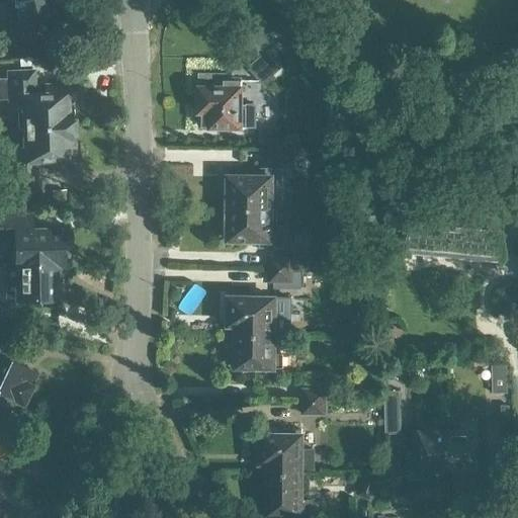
[(15,47),(39,41),(34,18),(62,12),(59,0),(8,0),(9,1),(6,2),(11,22),(9,22),(15,47)]
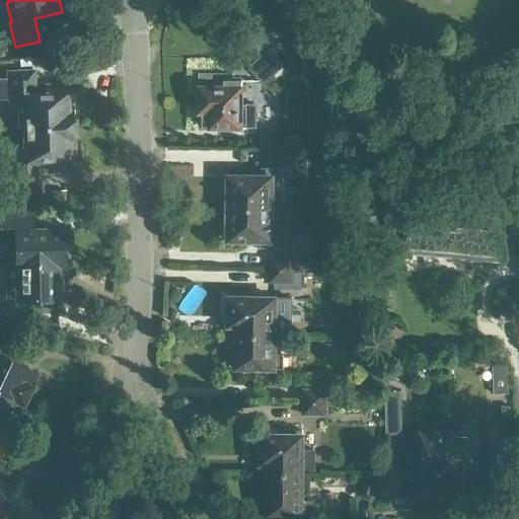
[(280,42),(269,51),(276,59),(287,49),(280,42)]
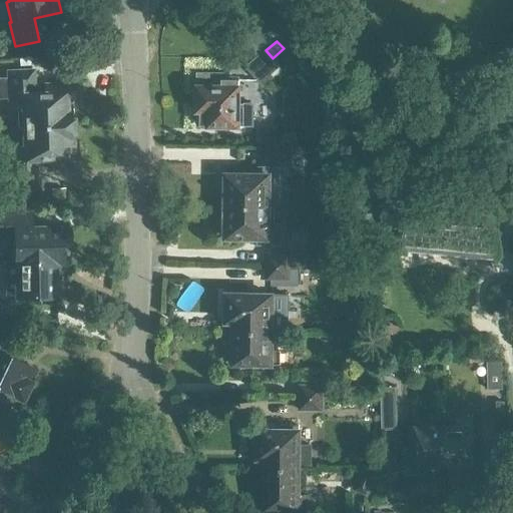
[(266,50),(246,66),(261,83),(280,66),(273,58),(266,50)]
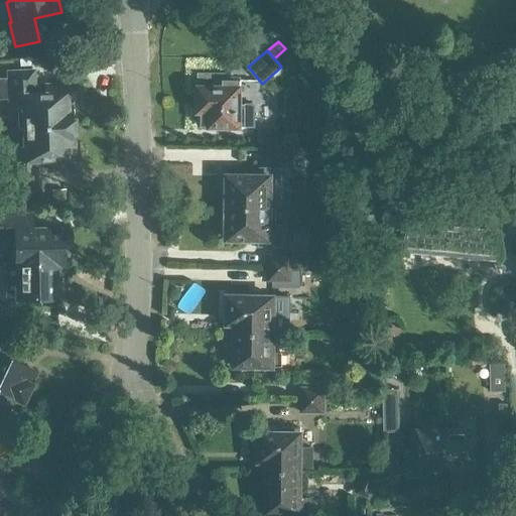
[(20,58),(20,67),(31,66),(31,56),(20,58)]
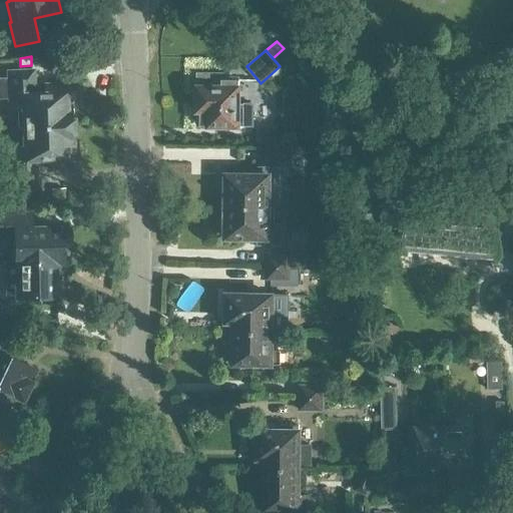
[(17,111),(18,128),(75,124),(73,123),(72,106),(67,106),(66,92),(26,93),(26,85),(34,85),(34,70),(7,71),(8,78),(0,78),(0,98),(7,98),(8,111),(17,111)]
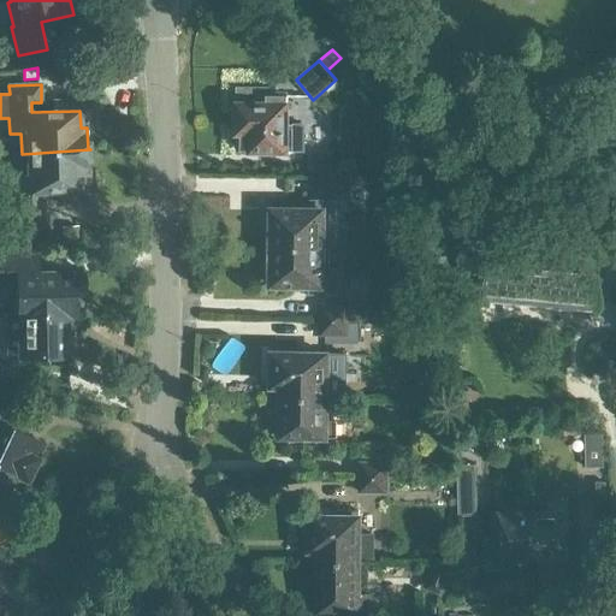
[(268,88),(238,88),(238,110),(235,110),(235,126),(238,126),(238,134),(242,134),(242,150),(294,152),(304,152),(304,125),(288,124),(288,95),(268,95),(268,88)]
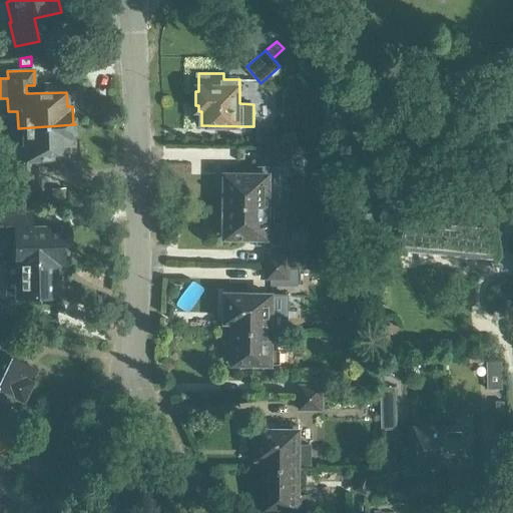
[(75,124),(18,128),(10,129),(12,183),(39,182),(38,167),(29,167),(29,159),(69,157),(69,143),(74,143),(73,126),(75,124)]
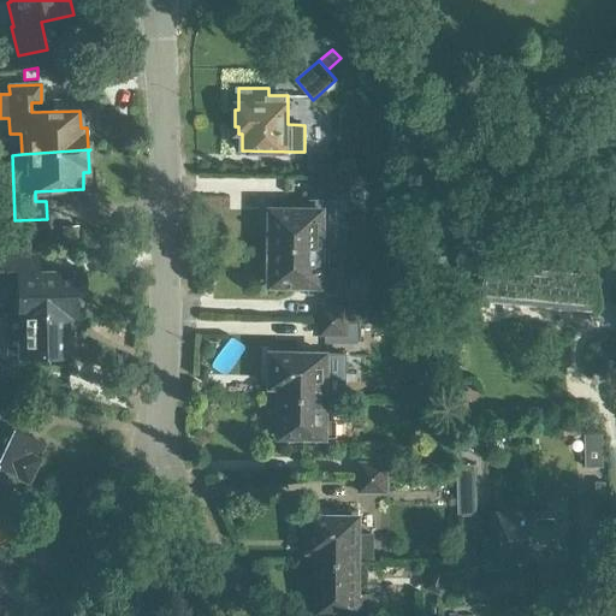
[(267,248),(326,249),(336,249),(336,200),(308,200),(308,206),(302,206),(302,209),(273,208),(273,224),(270,224),(270,229),(267,229),(267,248)]
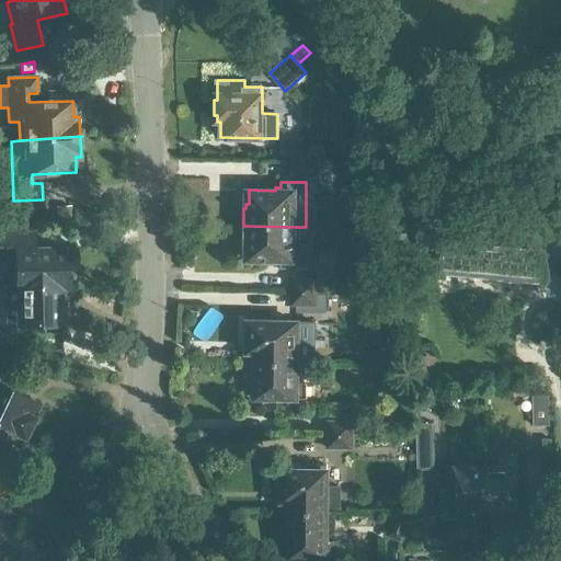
[(75,202),(60,202),(60,216),(75,216),(75,202)]
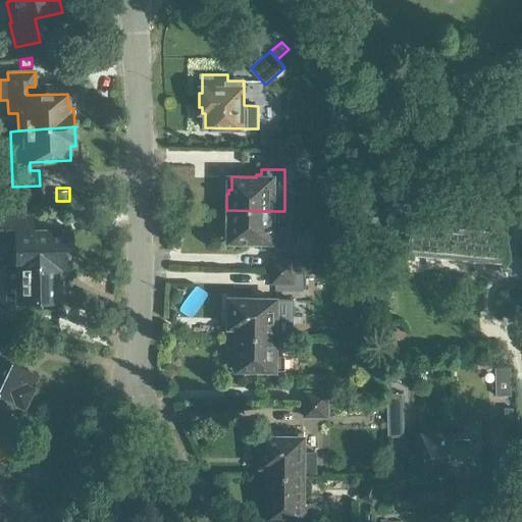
[(231,243),(260,243),(260,249),(282,249),(282,228),(276,228),(276,211),(226,210),(226,225),(228,225),(228,229),(231,229),(231,243)]
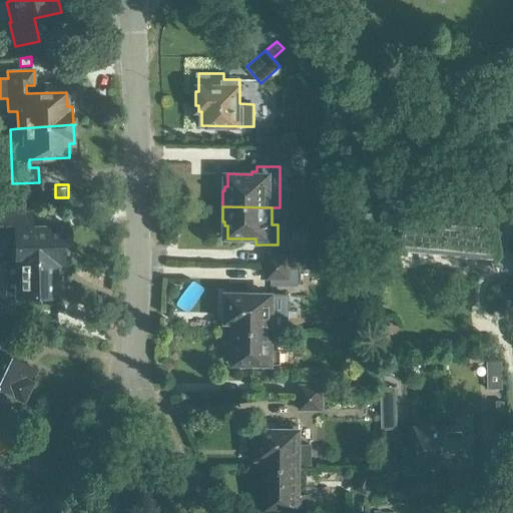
[(57,260),(57,263),(62,263),(62,241),(70,241),(70,227),(31,228),(31,212),(0,212),(0,227),(4,227),(4,236),(15,236),(15,261),(57,260)]
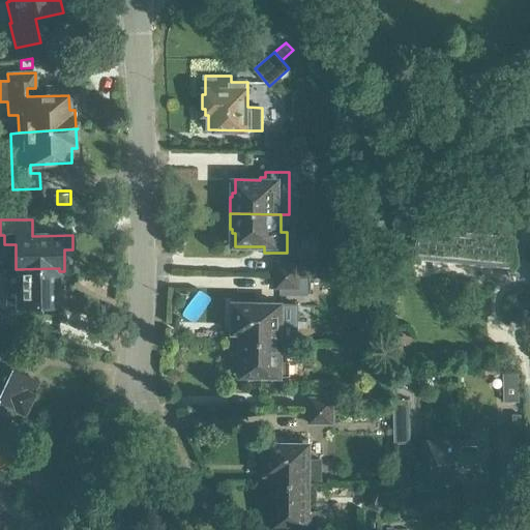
[(421,228),(411,259),(519,269),(514,236),(421,228)]
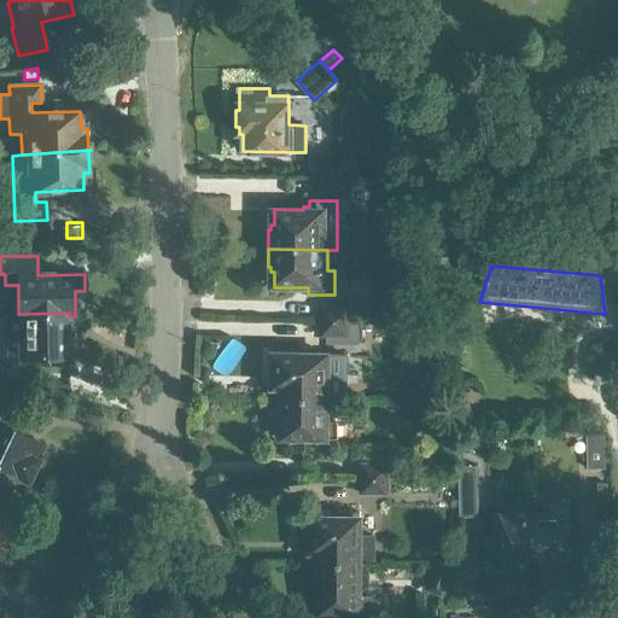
[(320,321),(351,322),(351,321),(351,307),(351,305),(320,305),(320,321)]
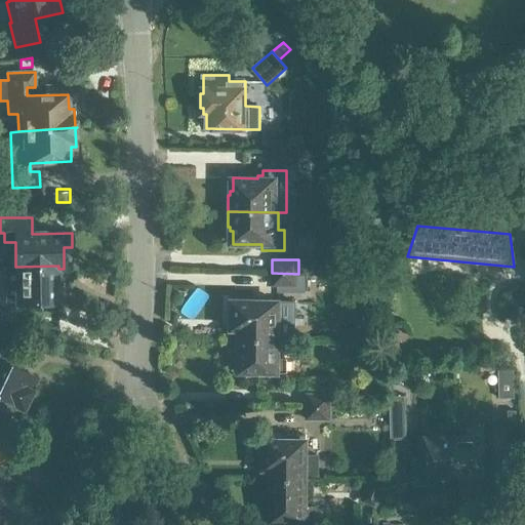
[(316,260),(298,260),(298,273),(306,273),(316,273),(316,260)]
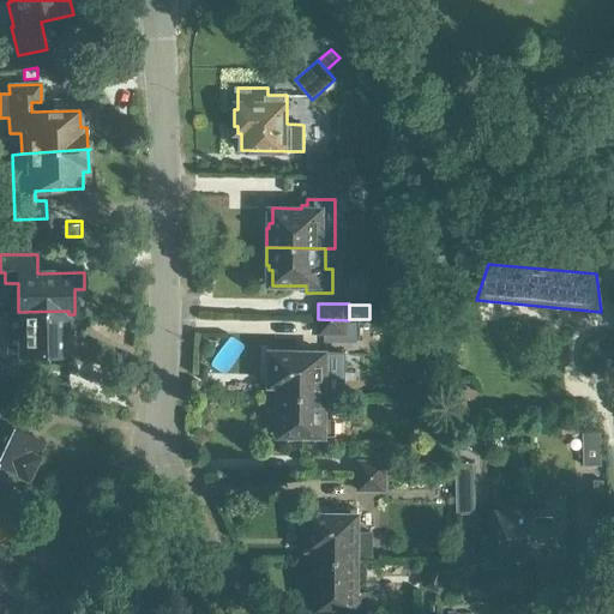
[(68,311),(18,312),(18,354),(48,354),(48,365),(68,365),(68,351),(71,351),(71,336),(68,336),(68,314),(68,311)]
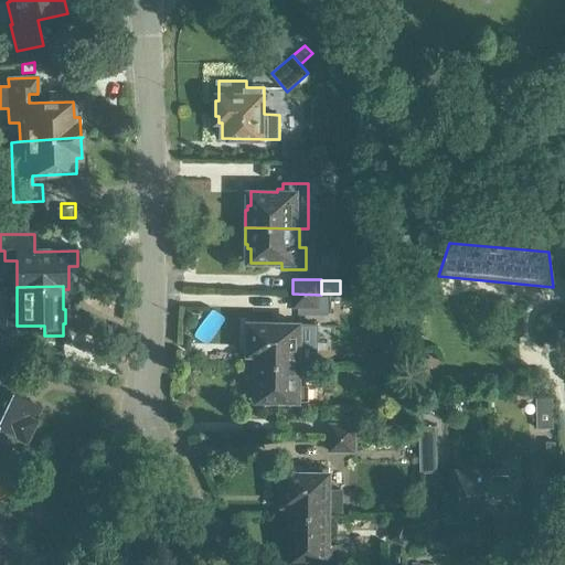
[(328,295),(321,295),(292,294),(292,309),(298,309),(298,321),(329,321),(328,295)]
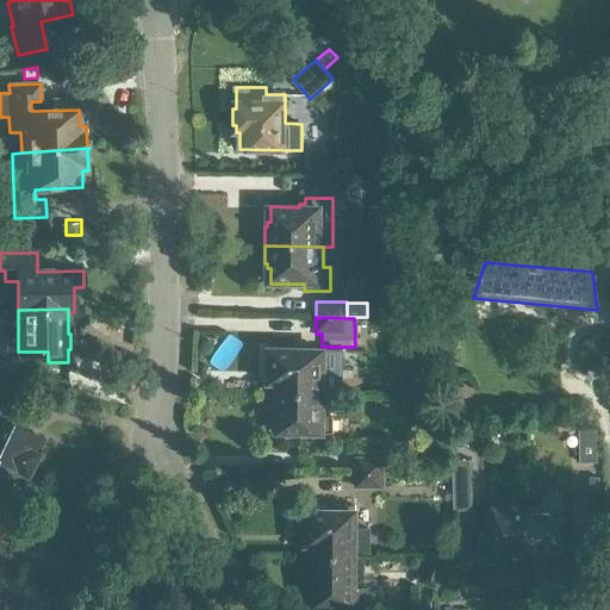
[(279,393),(325,394),(325,349),(317,349),(315,347),(305,347),(303,350),(271,350),(271,353),(267,353),(267,369),(269,369),(269,384),(277,384),(277,390),(279,390),(279,393)]
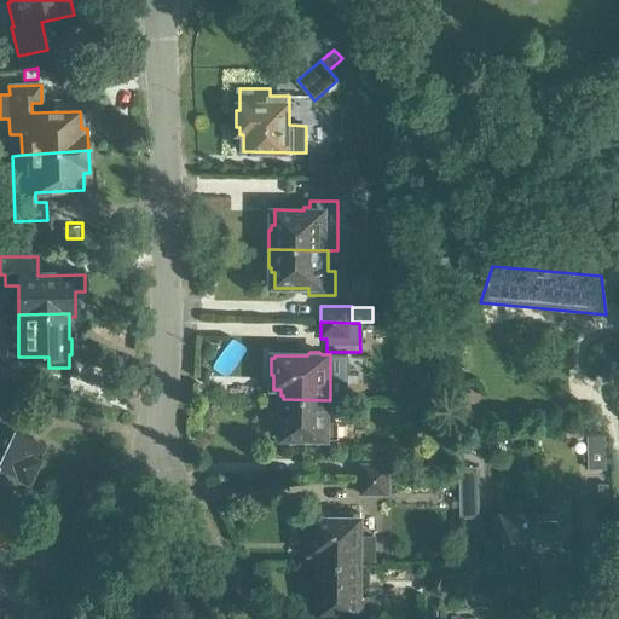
[(0,386),(7,388),(21,391),(27,370),(0,364),(0,386)]
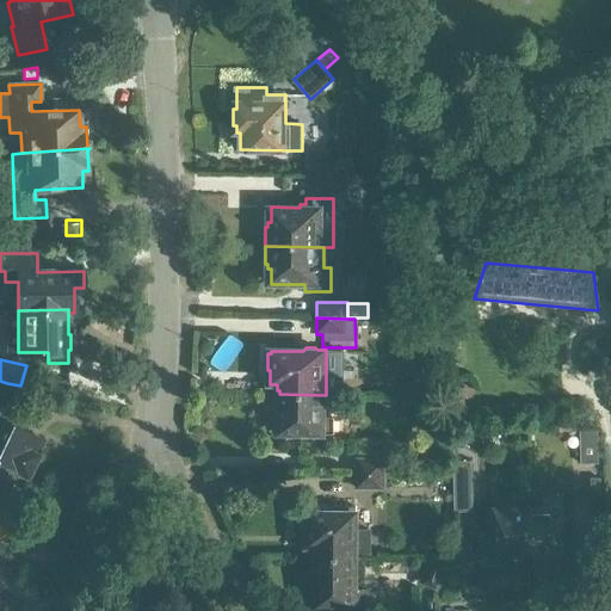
[(7,383),(0,381),(0,462),(16,470),(28,476),(38,455),(37,454),(43,439),(0,419),(0,418),(10,399),(2,395),(7,383)]
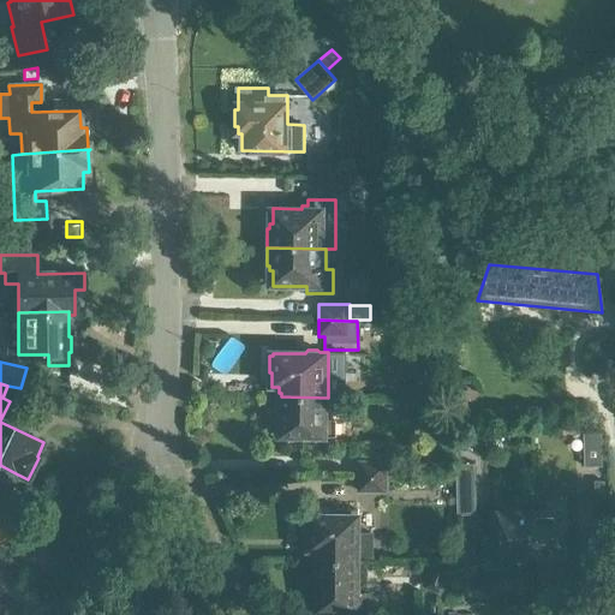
[(328,398),(281,396),(281,400),(279,400),(279,417),(281,417),(281,436),(328,436),(328,398)]
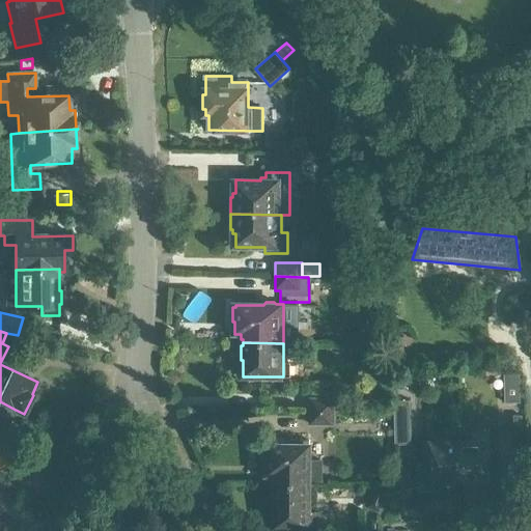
[(506,402),(521,402),(520,371),(505,371),(506,402)]
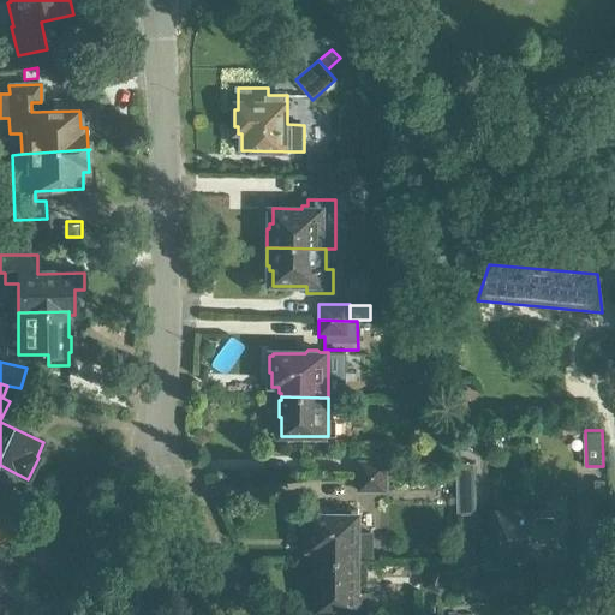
[(388,460),(358,461),(358,477),(388,477),(388,460)]
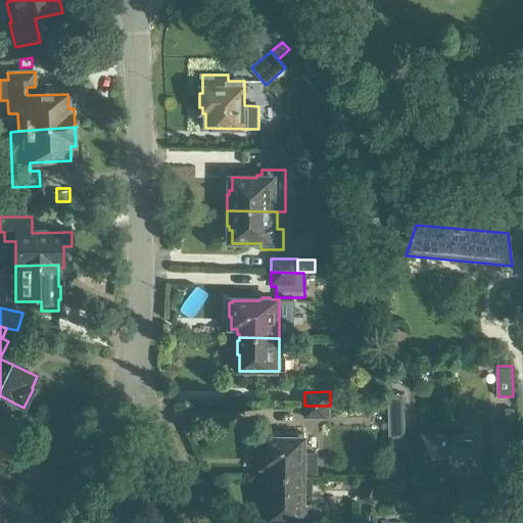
[(13,402),(0,395),(0,431),(1,433),(7,421),(5,420),(13,402)]
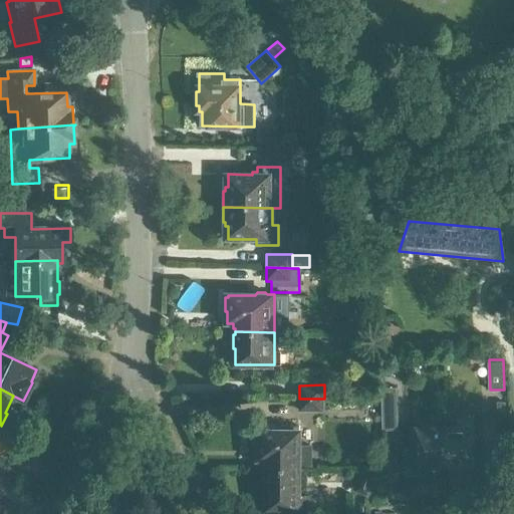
[(382,389),(383,430),(398,430),(397,389),(382,389)]
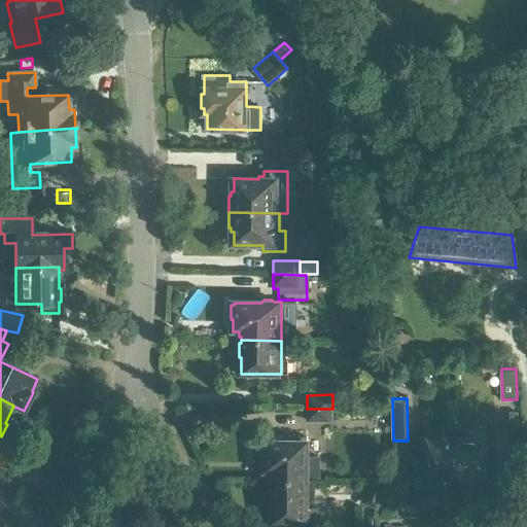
[(332,409),(307,409),(307,422),(334,422),(332,409)]
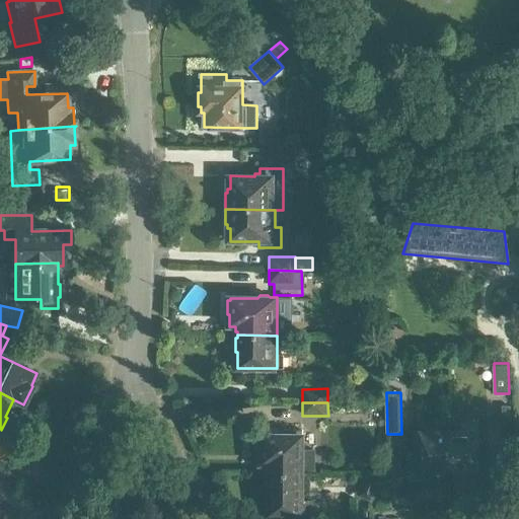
[(449,432),(449,471),(478,470),(478,471),(479,470),(478,422),(462,422),(462,431),(449,432)]
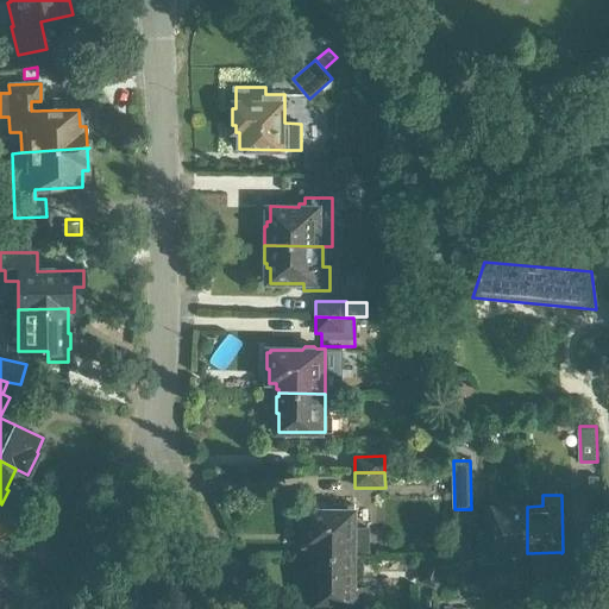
[(374,528),(359,528),(359,504),(333,504),(333,512),(307,512),(307,514),(305,514),(305,531),(307,531),(307,546),(313,546),(313,552),(316,552),(316,557),(359,556),(359,552),(374,552),(374,528)]
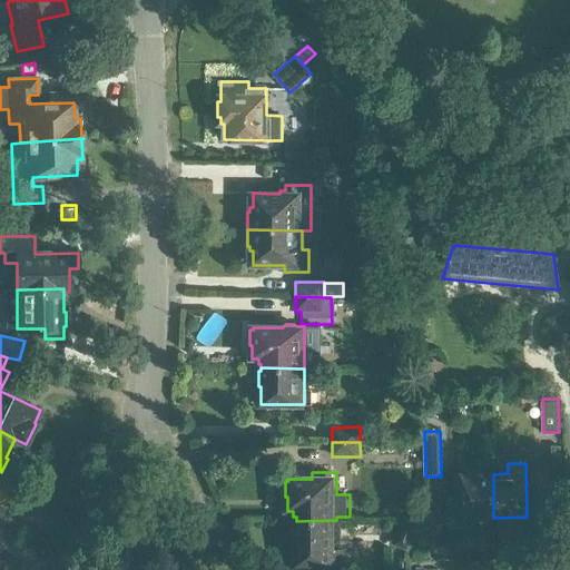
[(449,528),(463,528),(463,529),(483,529),(483,520),(485,520),(485,518),(493,518),(493,474),(457,474),(457,498),(458,497),(458,499),(449,499),(449,528)]
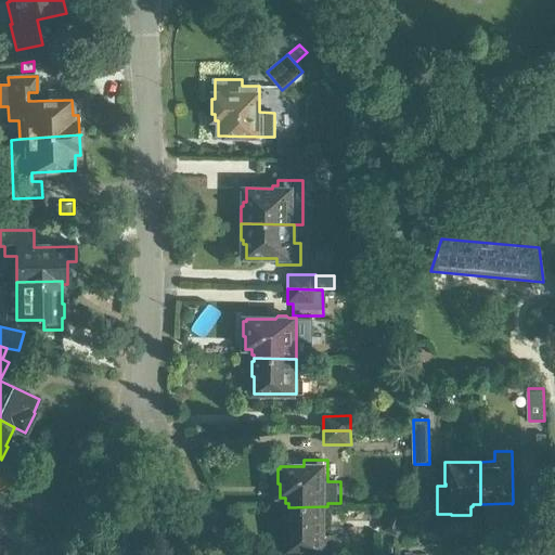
[(327,506),(288,507),(288,510),(285,510),(285,526),(288,526),(288,551),(289,551),(289,554),(304,554),(302,554),(307,554),(307,552),(335,552),(335,534),(326,534),(327,506)]
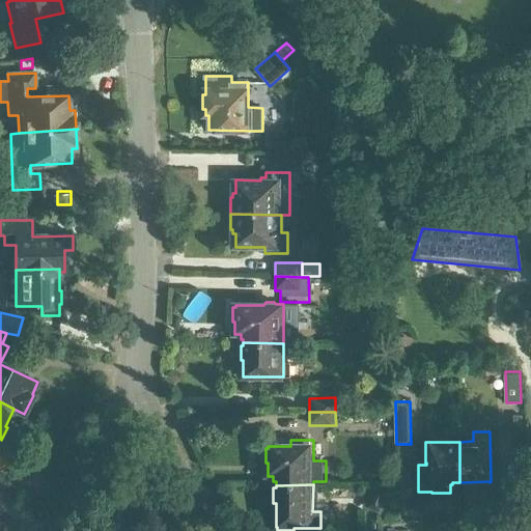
[(368,507),(381,512),(390,490),(378,484),(368,507)]
